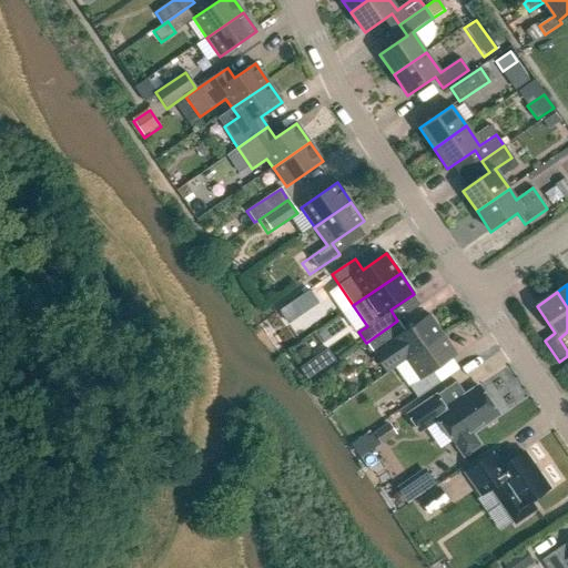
[(292,303),(279,312),(287,324),(301,316),(292,303)]
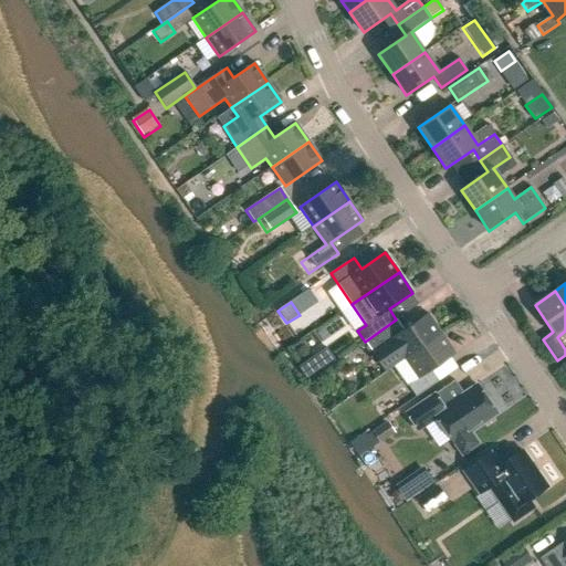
[(365,342),(386,373),(405,359),(441,334),(428,314),(404,331),(396,320),(365,342)]
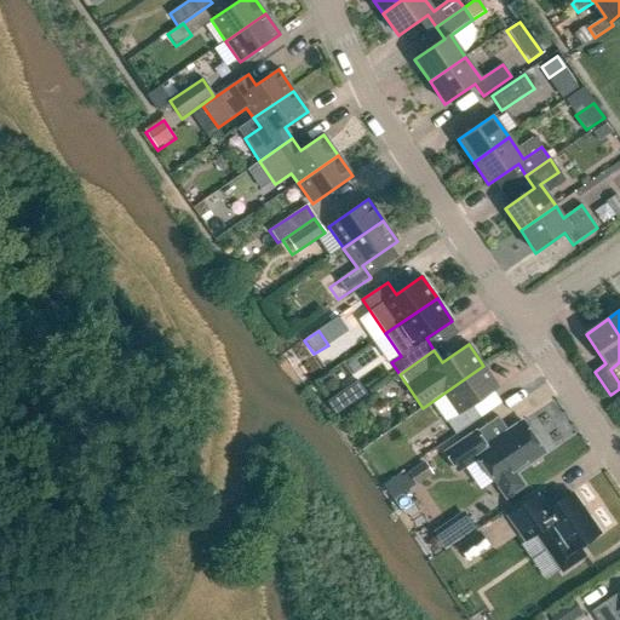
[(447,423),(455,435),(481,418),(472,406),(499,389),(483,366),(443,394),(459,415),(447,423)]
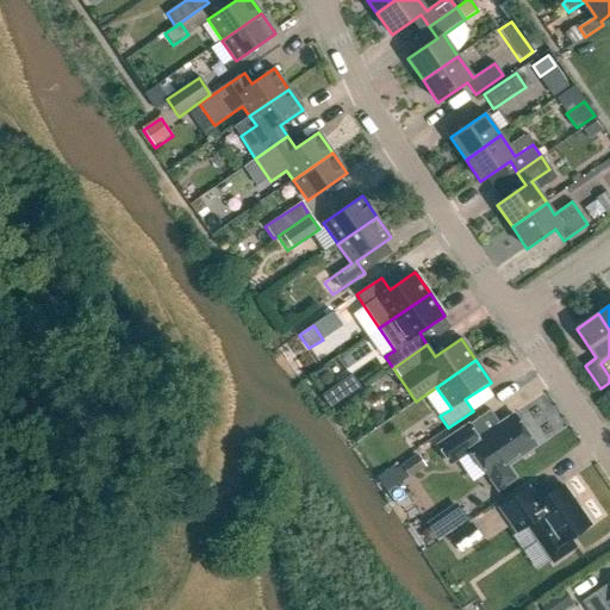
[(362,388),(354,377),(338,386),(347,399),(362,388)]
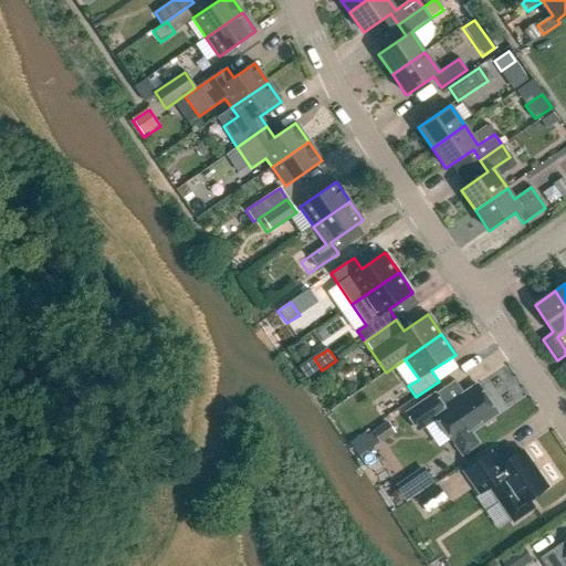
[(418,431),(437,418),(462,456),(478,444),(470,432),(496,415),(477,385),(443,408),(435,395),(407,413),(418,431)]
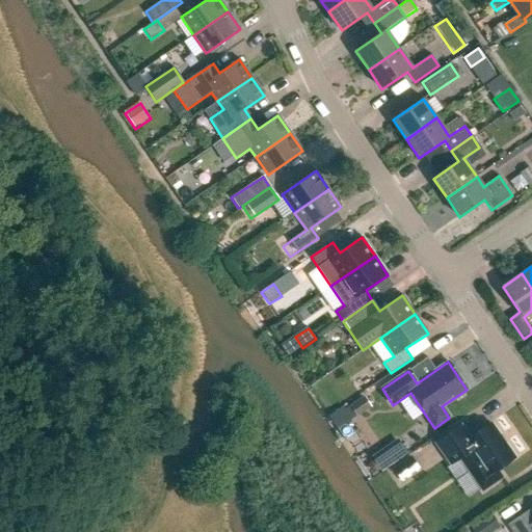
[(348,405),(356,417),(370,406),(363,396),(348,405)]
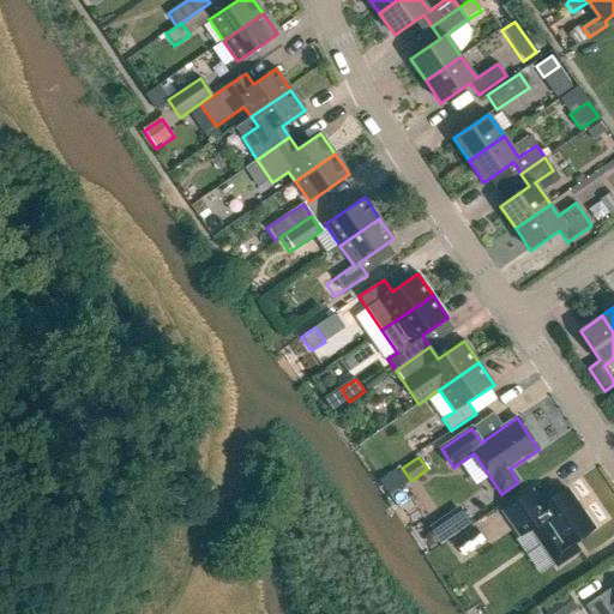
[(521,536),(531,529),(558,567),(581,551),(575,543),(594,529),(566,489),(542,506),(531,491),(503,511),(521,536)]
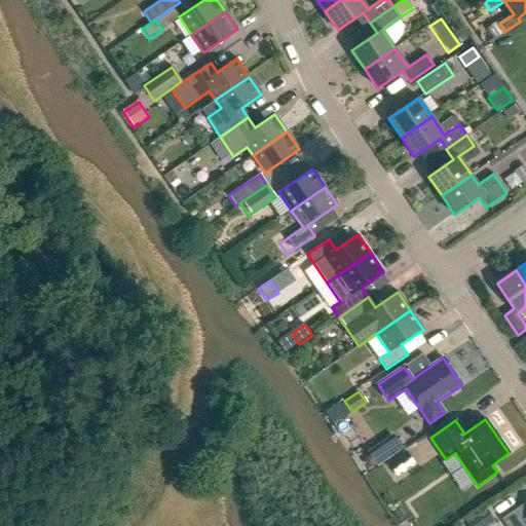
[(392,435),(367,452),(376,466),(402,449),(392,435)]
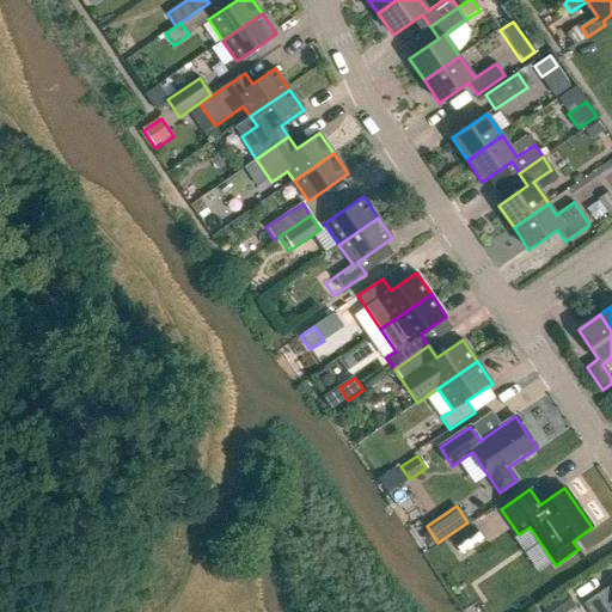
[(452,542),(460,555),(482,539),(473,526),(452,542)]
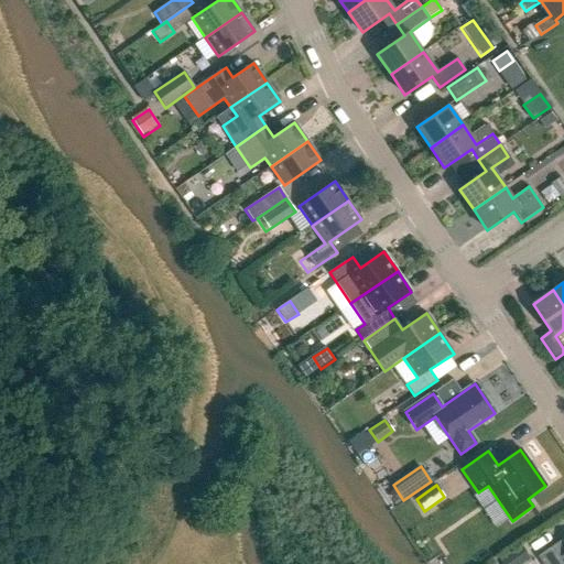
[(563,563),(563,539),(538,556),(542,563),(563,563)]
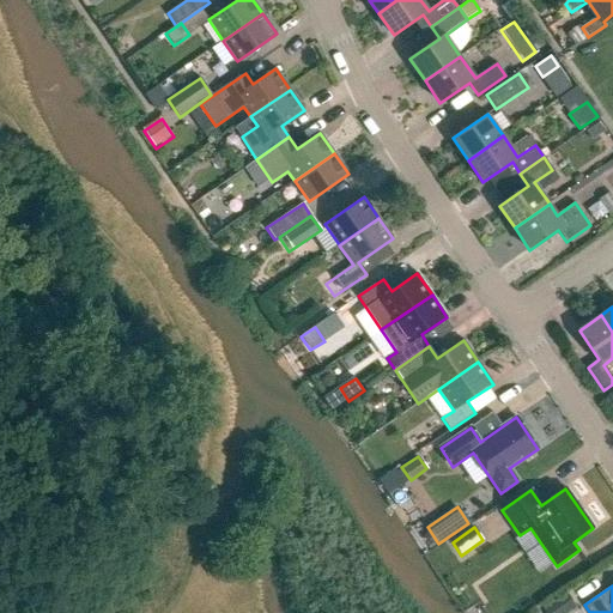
[(541,607),(545,612),(565,612),(576,606),(565,592),(541,607)]
